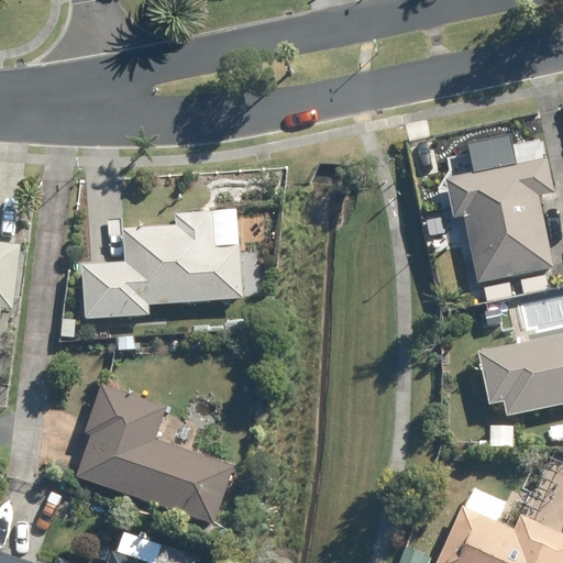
[(553,267),(539,195),(553,192),(547,157),(445,178),(453,217),(462,216),(476,284),(553,267)]
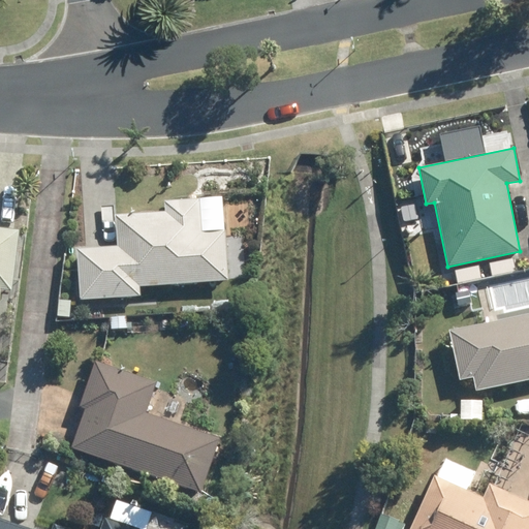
[(120,249),(80,252),(84,302),(144,298),(144,288),(232,282),(228,231),(204,234),(203,200),(166,203),(166,214),(118,217),(120,249)]
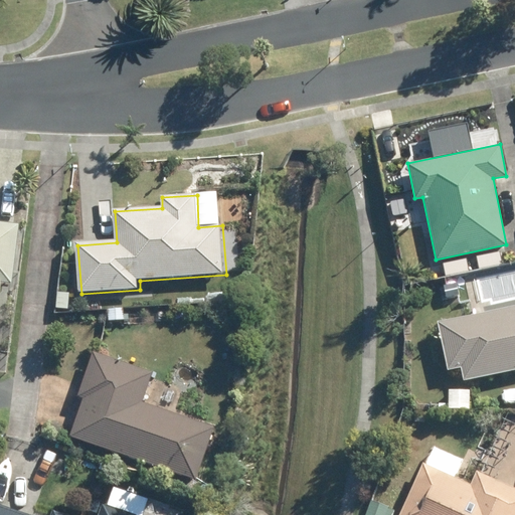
[(0,337),(6,283),(18,284),(23,224),(0,222),(0,337)]
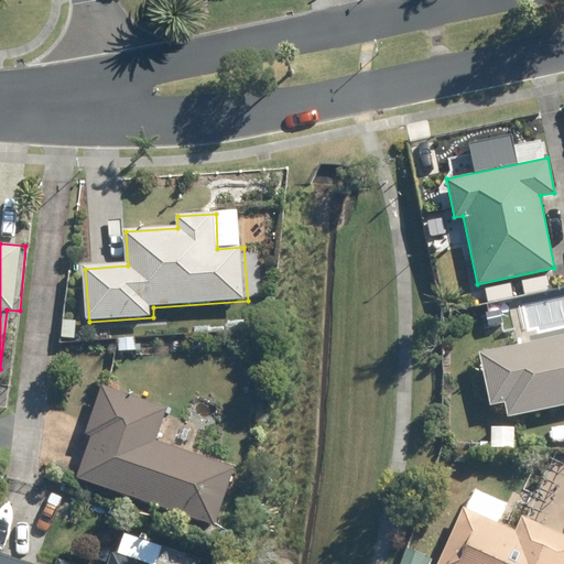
[(488,288),(472,291),(476,306),(491,302),(488,288)]
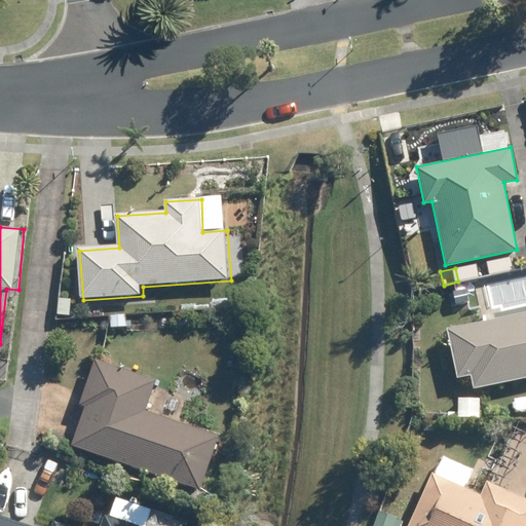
[(58,297),(57,315),(69,316),(70,298),(58,297)]
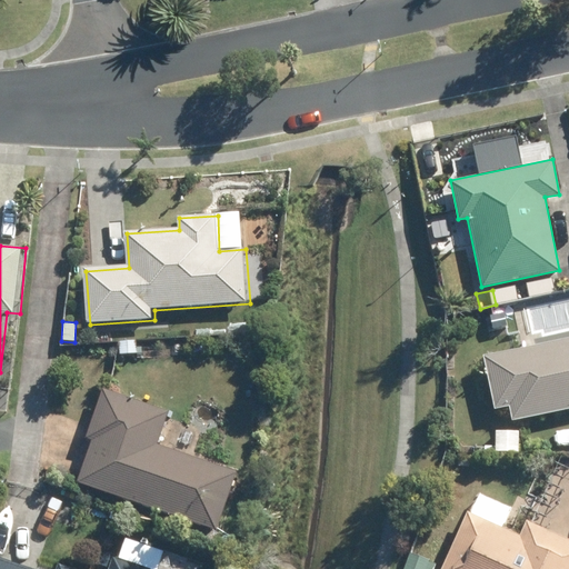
[(568,336),(482,355),(493,408),(506,405),(509,421),(568,408),(568,336)]
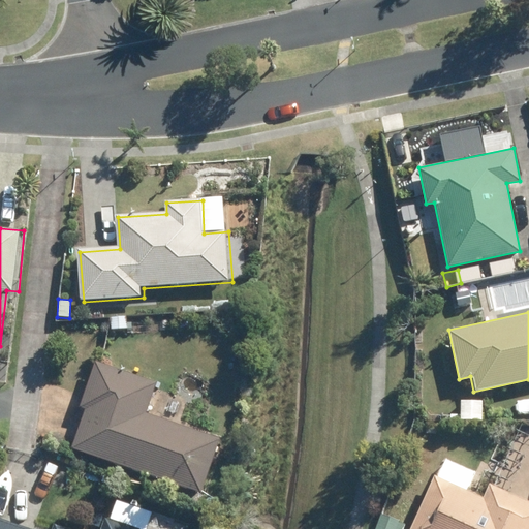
[(125,316),(109,318),(110,329),(126,327),(125,316)]
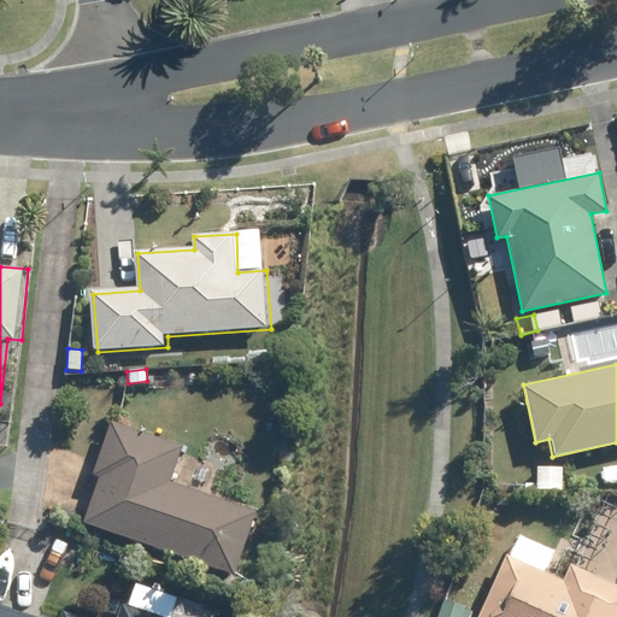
[(176,486),(188,450),(119,427),(101,480),(109,482),(93,527),(242,577),(264,515),(176,486)]
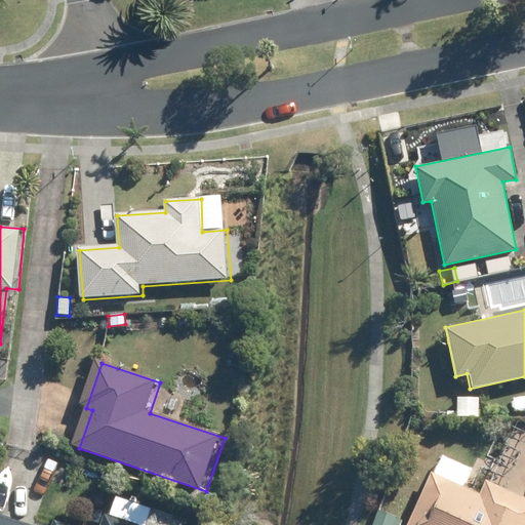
[(478,397),(456,398),(456,416),(478,416),(478,397)]
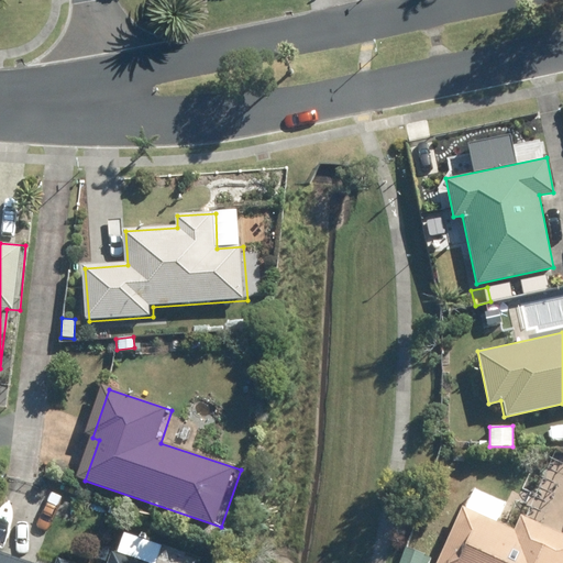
[(446,562),(562,562),(562,532),(529,518),(521,534),(470,512),(446,562)]
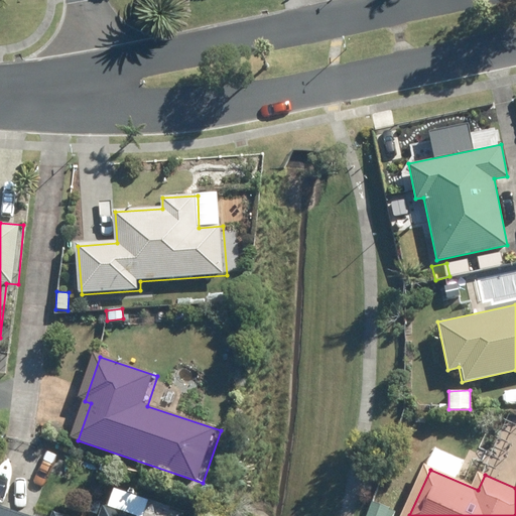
[(21,515),(0,508),(0,515),(134,515),(105,505),(100,515),(61,515),(54,513),(53,515),(21,515)]
